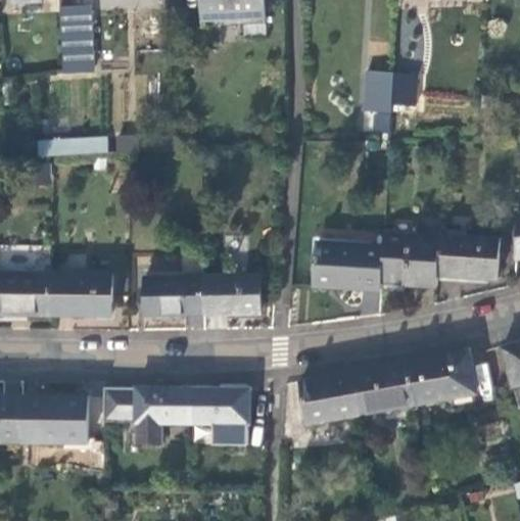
[(199,0),(200,18),(263,16),(262,0),(199,0)]
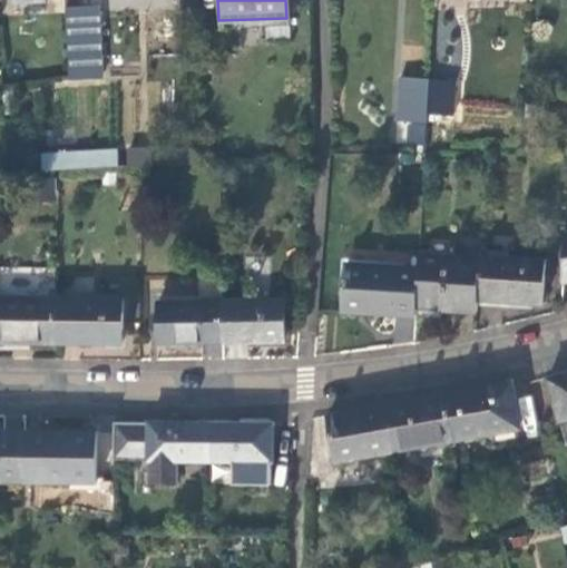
[(103,77),(101,6),(69,6),(70,78),(103,77)]
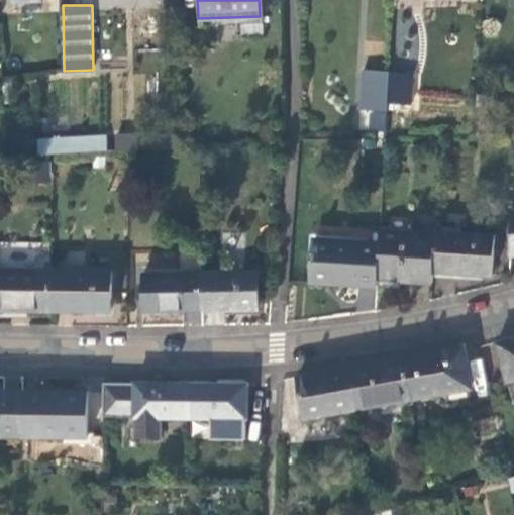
[(358,110),(386,112),(387,105),(389,73),(362,71),(358,110)]
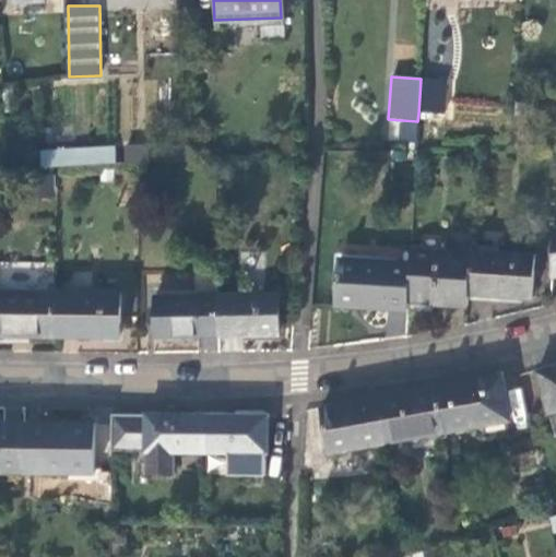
[(444,80),(421,79),(418,114),(440,115),(444,80)]
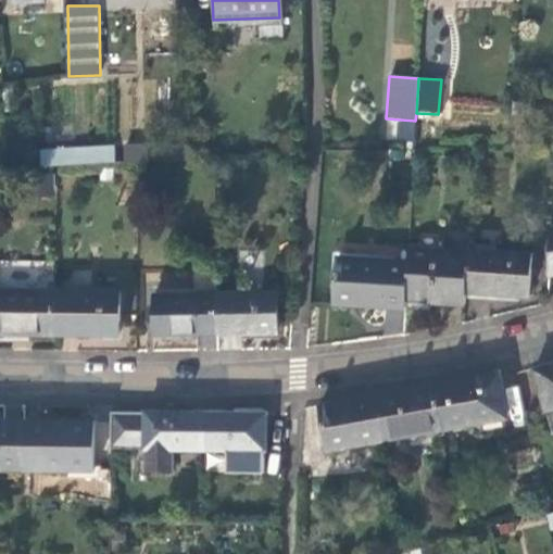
[(125,146),(126,162),(139,162),(153,161),(152,145),(125,146)]
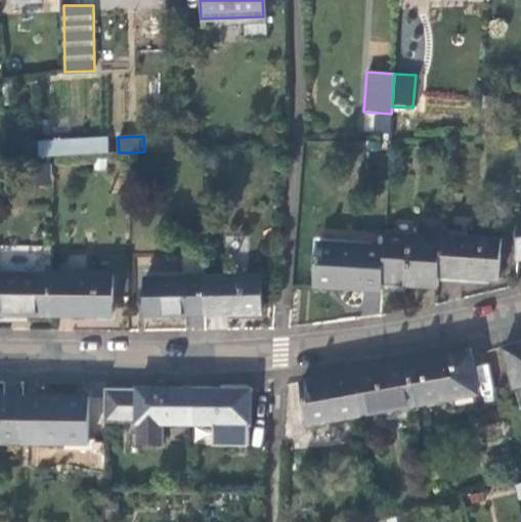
[(38,141),(38,157),(53,156),(107,154),(106,138),(38,141)]
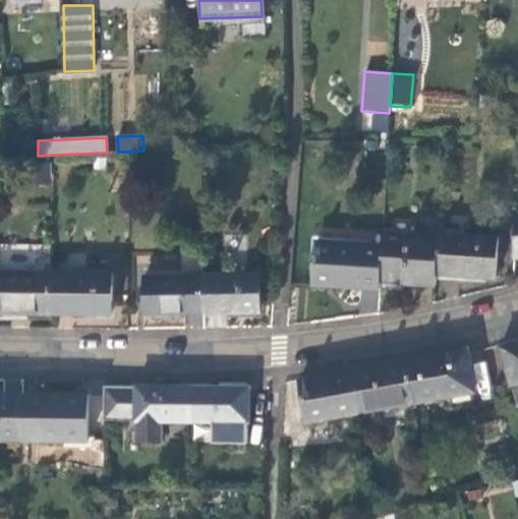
[(438,238),(382,234),(381,246),(378,282),(400,284),(400,286),(411,286),(434,288),(435,282),(435,275),(438,238)]
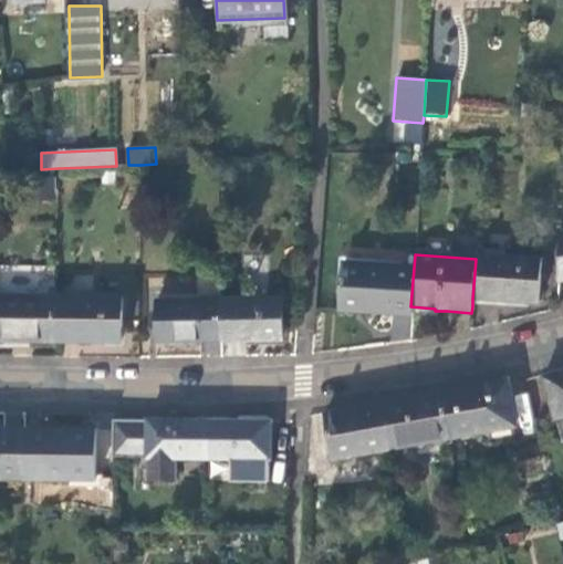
[(537,263),(476,257),(476,259),(472,299),(501,301),(533,304),(537,263)]
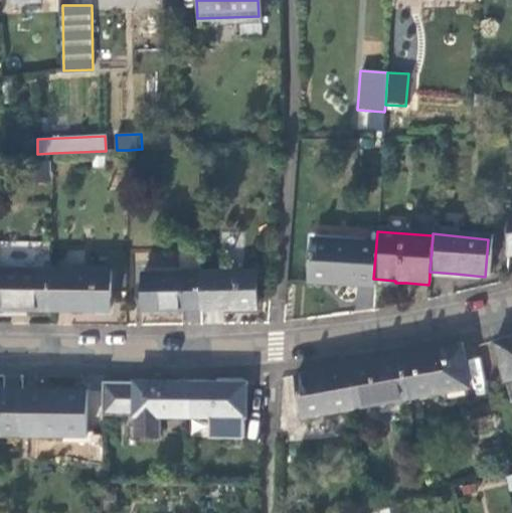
[(334,286),(373,288),(373,279),(376,243),(310,239),(307,285),(334,286)]
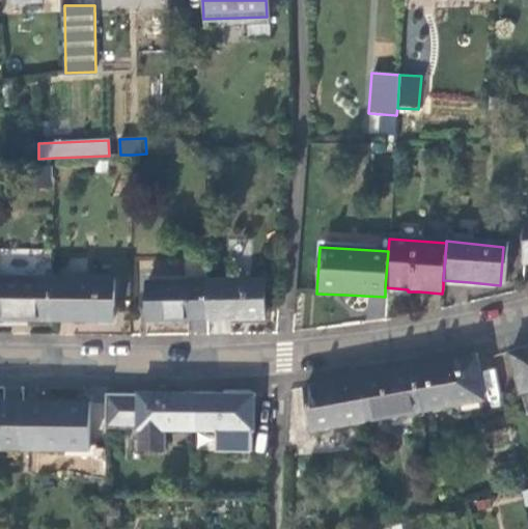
[(0,318),(18,319),(54,319),(54,277),(0,276),(0,318)]
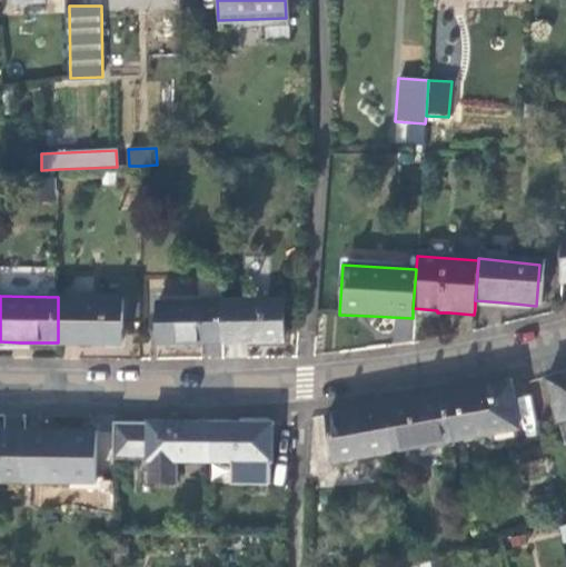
[(122,297),(58,297),(58,342),(86,342),(122,342),(122,297)]
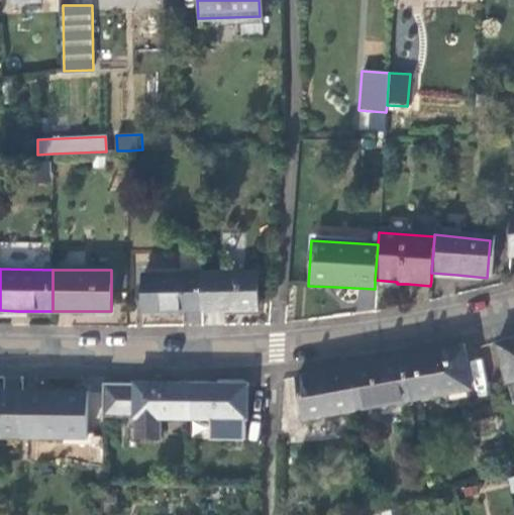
[(174,312),(202,312),(201,275),(145,275),(145,312),(174,312)]
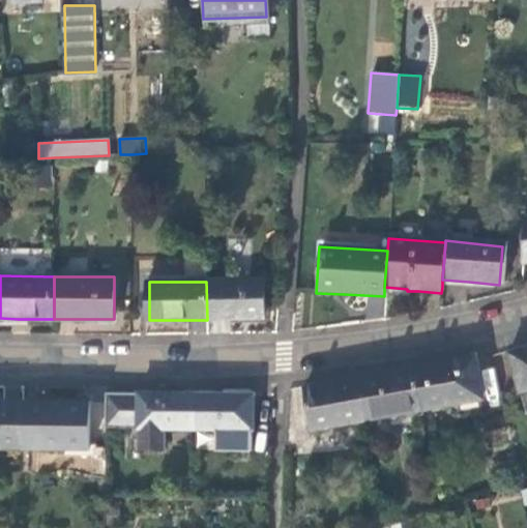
[(264,282),(206,282),(207,320),(233,320),(264,320),(264,282)]
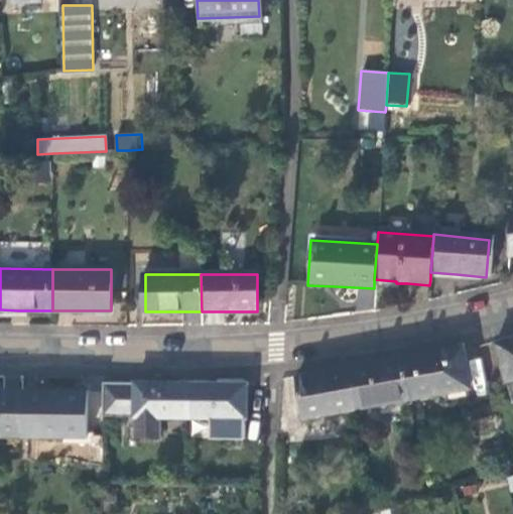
[(512,380),(512,337),(492,344),(504,384),(512,380)]
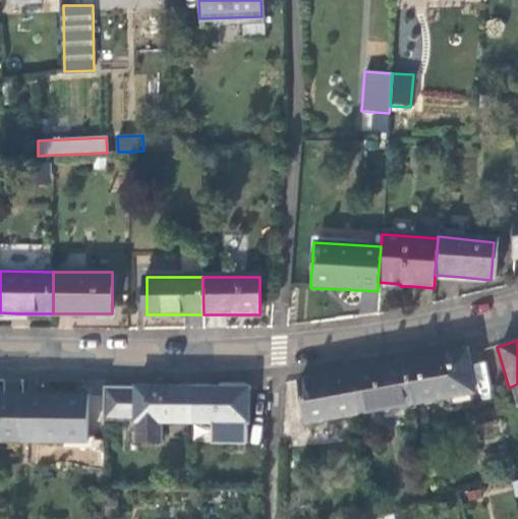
[(471,394),(464,350),(436,354),(405,359),(414,404),(471,394)]
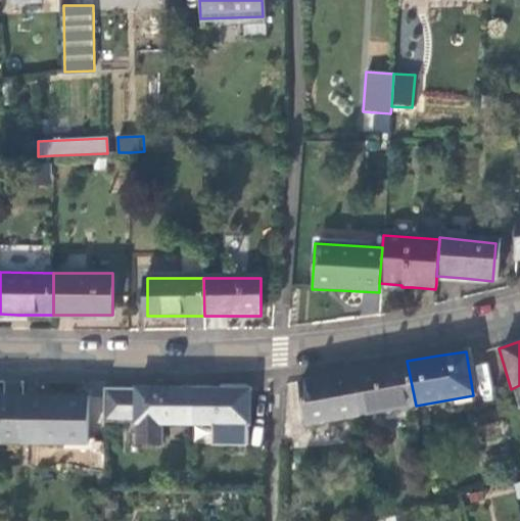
[(361,415),(416,406),(407,361),(377,366),(351,371),(361,415)]
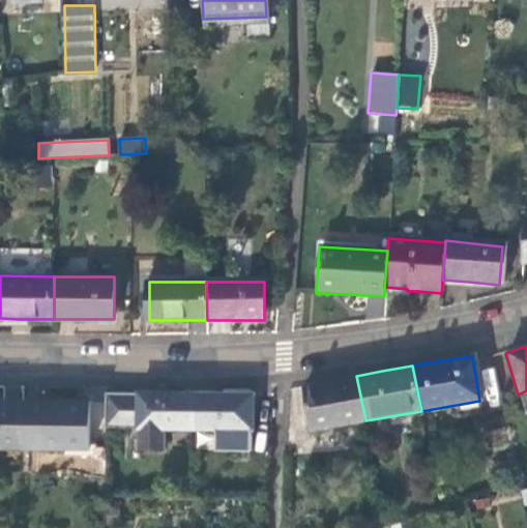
[(306,431),(366,420),(356,376),(323,382),(299,385),(306,431)]
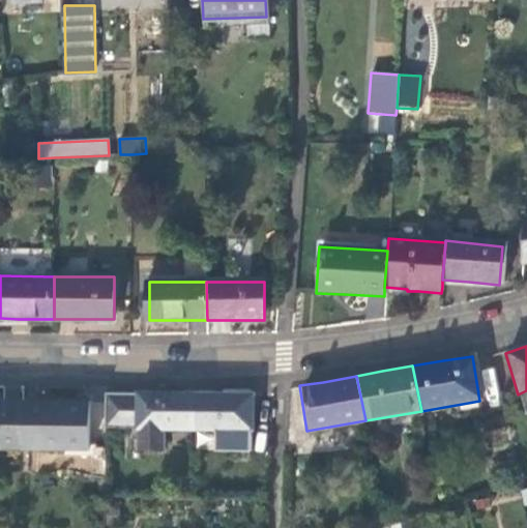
[(524,416),(526,414),(526,390),(518,394),(524,416)]
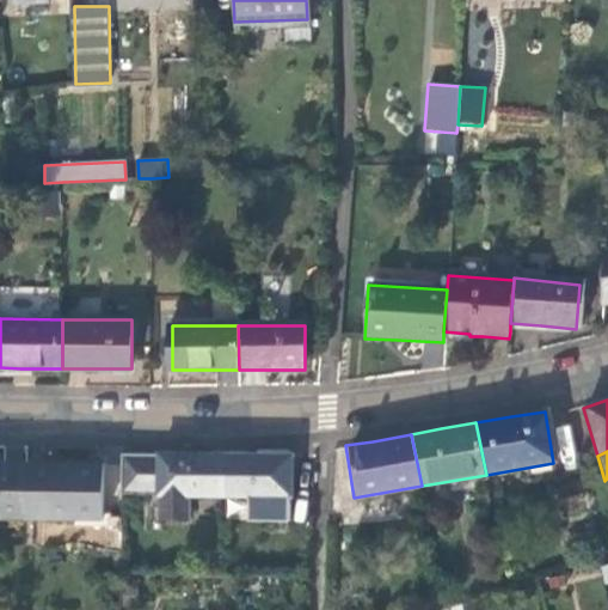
[(158,456),(120,456),(120,496),(158,496),(158,523),(190,523),(190,496),(223,498),(225,456),(189,455),(158,453),(158,456)]
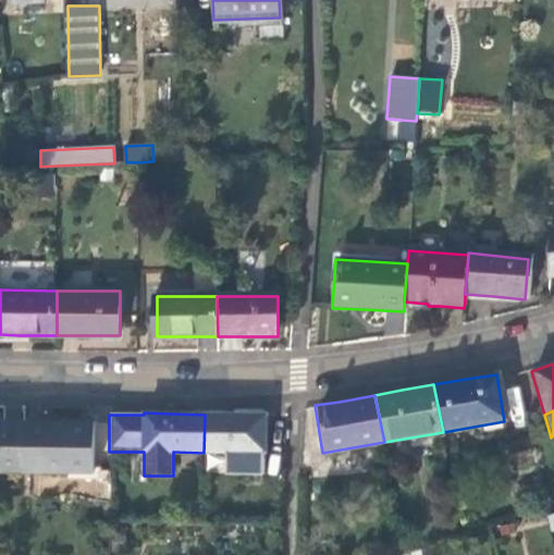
[(238,415),(205,415),(204,453),(263,453),(263,415),(238,415)]
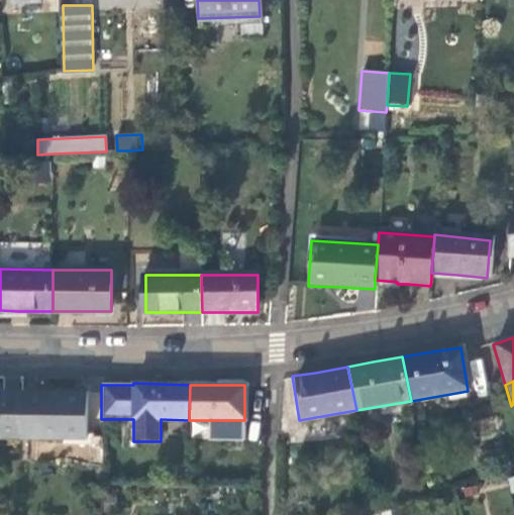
[(0,434),(21,435),(21,392),(0,391),(0,434)]
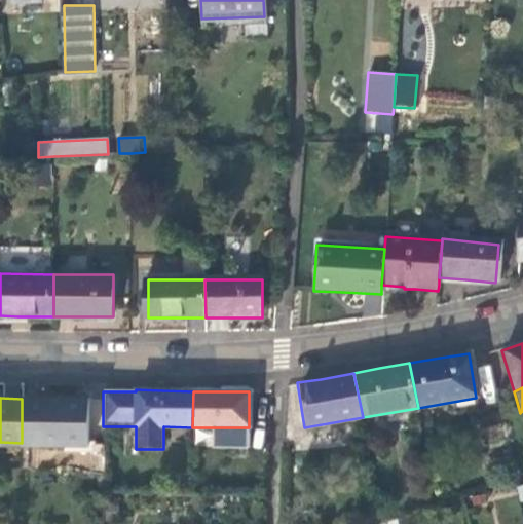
[(54,399),(22,399),(22,443),(87,444),(87,400),(54,399)]
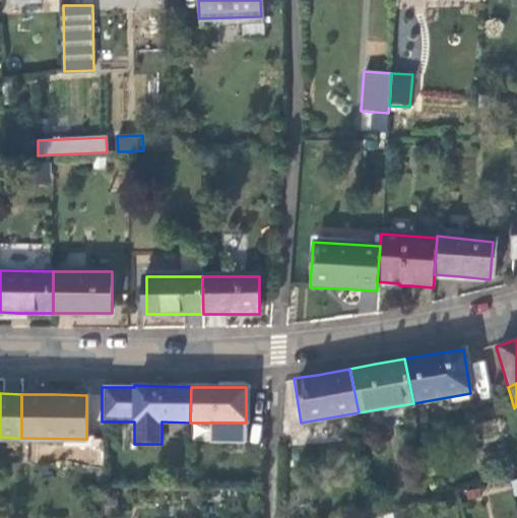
[(207,426),(191,426),(191,441),(207,442),(207,426)]
